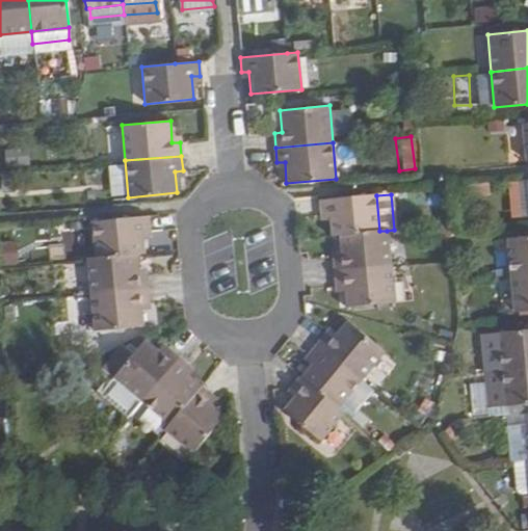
[(328,215),(331,236),(337,235),(379,231),(376,195),(320,201),(321,216),(328,215)]
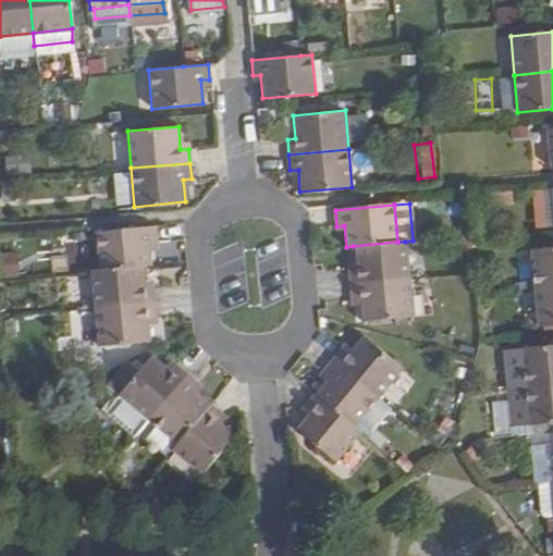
[(98,269),(142,264),(150,264),(148,242),(156,242),(155,225),(95,231),(98,269)]
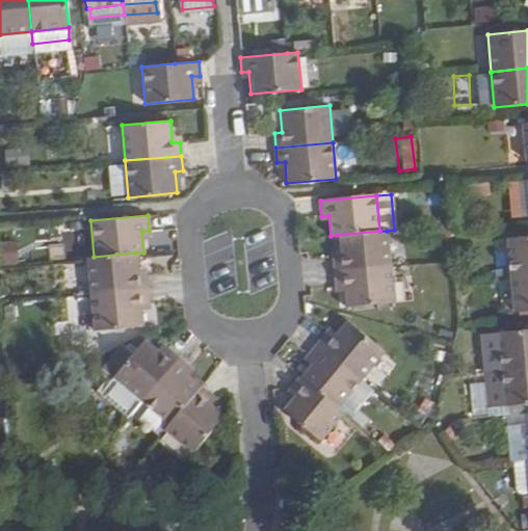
[(387,231),(379,231),(337,235),(339,257),(333,257),(334,272),(390,267),(387,231)]
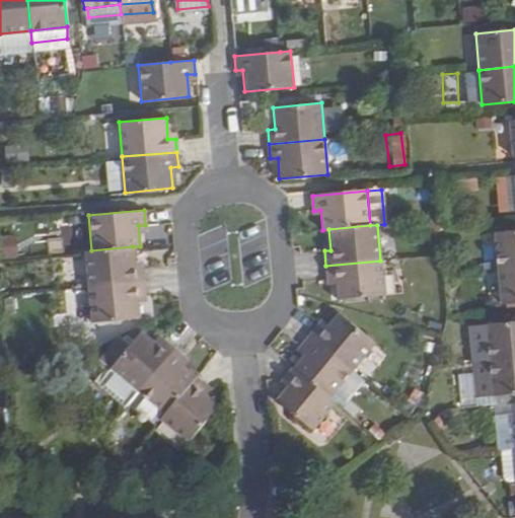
[(498,270),(514,268),(514,231),(495,233),(498,270)]
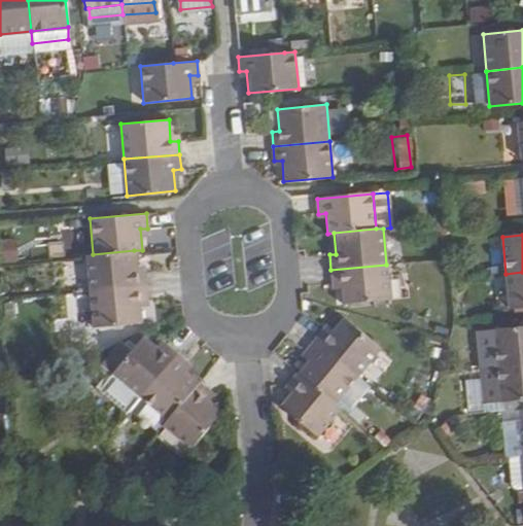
[(0,259),(13,257),(9,237),(0,238),(0,259)]
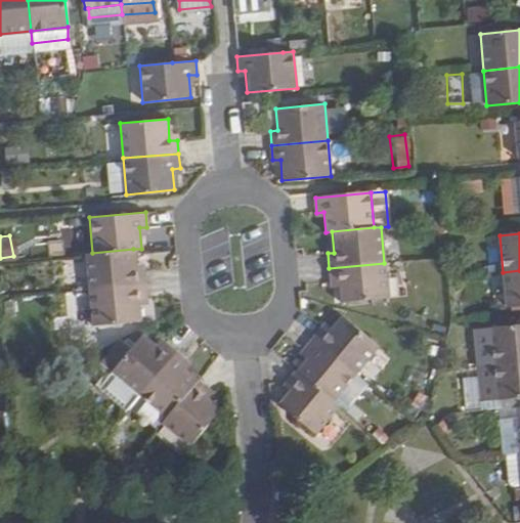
[(85,254),(88,291),(144,286),(142,270),(135,270),(133,249),(92,253),(85,254)]
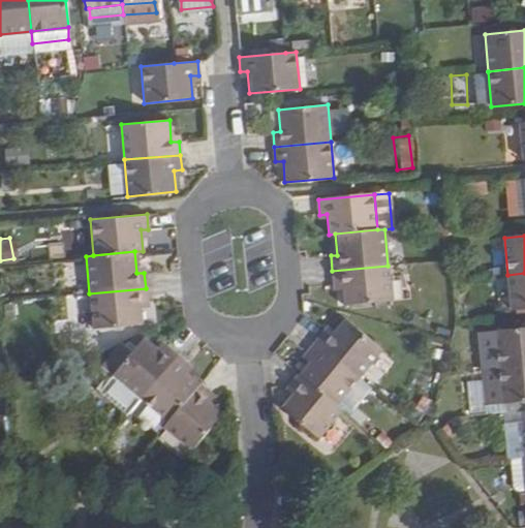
[(388,266),(332,271),(333,284),(340,283),(342,306),(391,301),(388,266)]
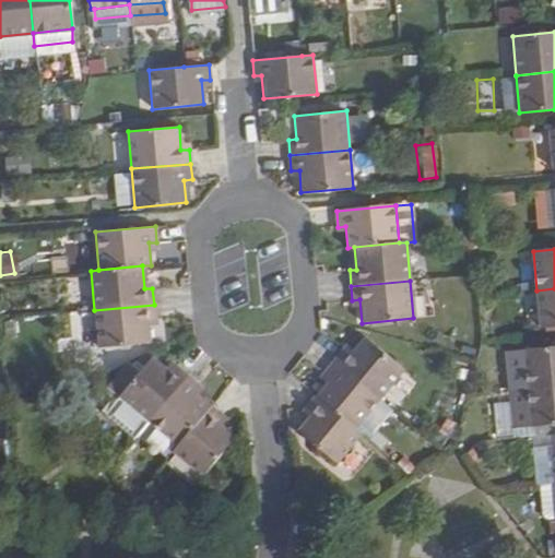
[(554,288),(536,291),(539,328),(554,325),(554,288)]
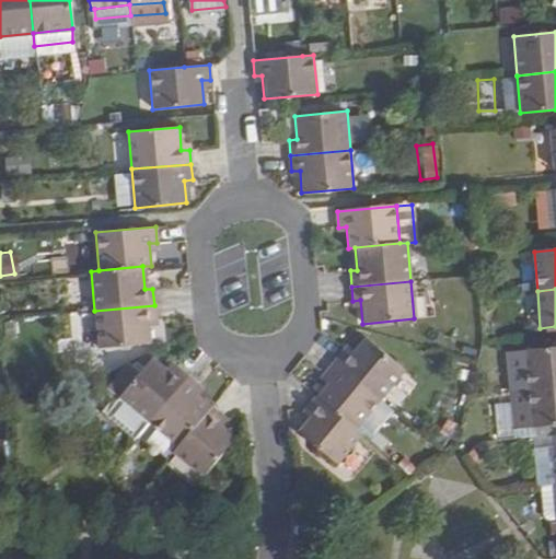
[(154,305),(94,311),(97,348),(150,342),(148,319),(155,318),(154,305)]
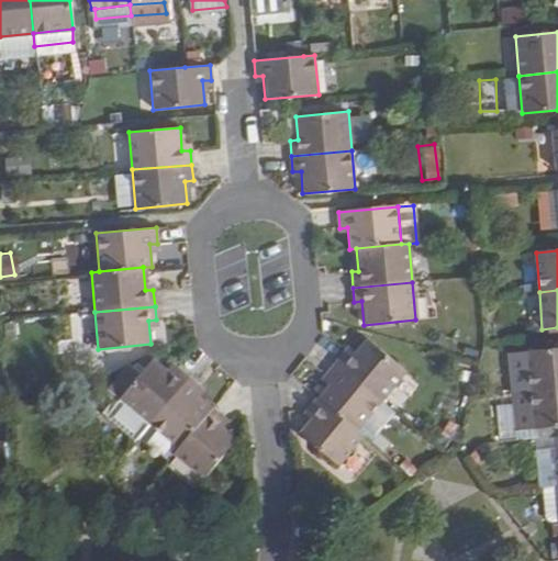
[(344,350),(333,362),(380,401),(404,371),(364,338),(349,355),(344,350)]
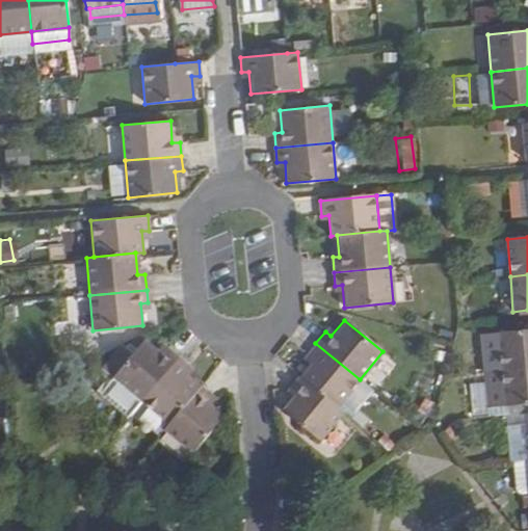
[(500,370),(527,367),(527,330),(497,334),(500,370)]
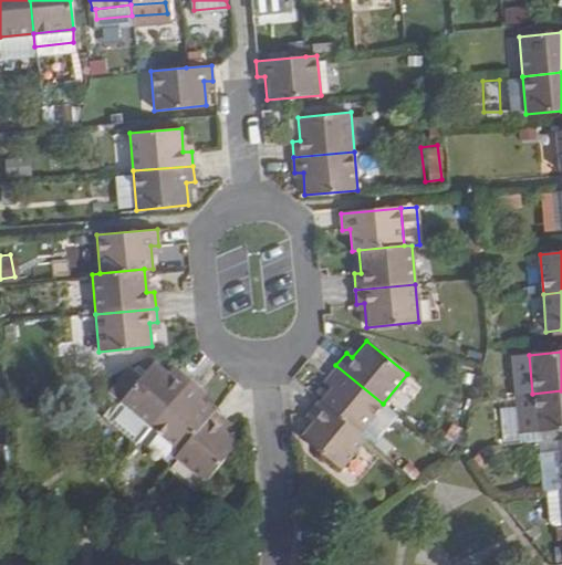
[(120,401),(149,426),(188,379),(177,370),(172,376),(154,362),(120,401)]
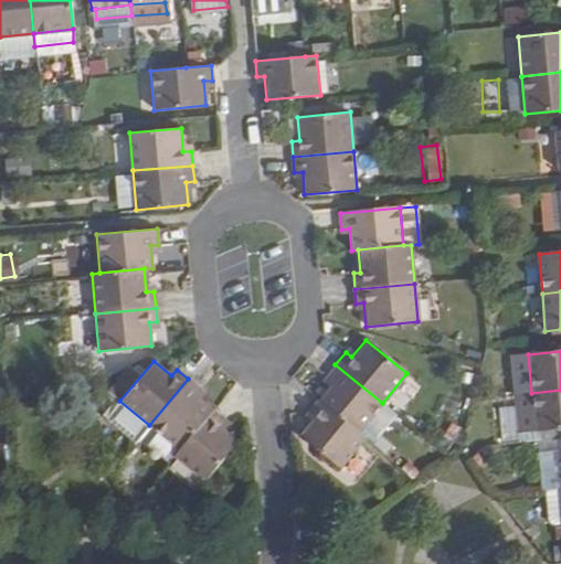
[(382,403),(335,364),(325,376),(331,381),(317,400),(358,433),(382,403)]
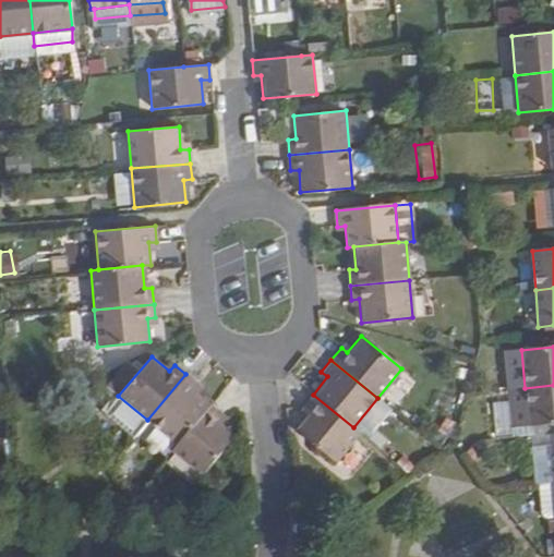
[(185,374),(147,420),(176,444),(208,403),(192,390),(197,385),(185,374)]
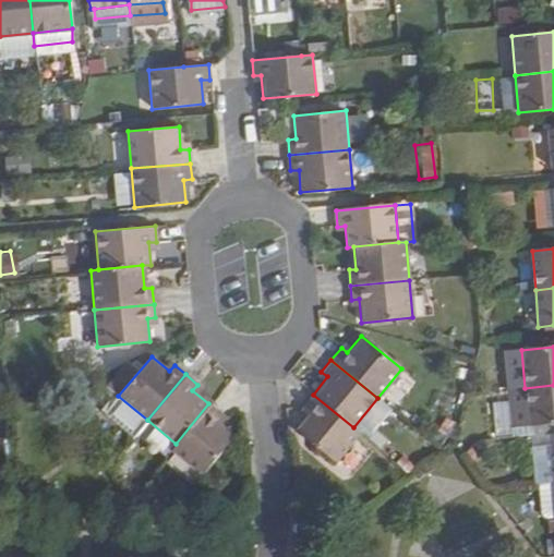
[(553,385),(525,388),(528,426),(553,423),(553,385)]
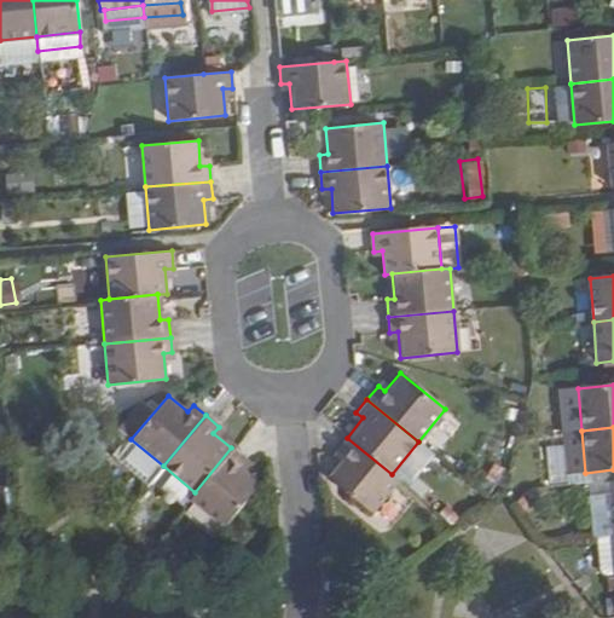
[(392,474),(347,438),(336,450),(342,455),(326,475),(370,512),(398,480),(392,474)]
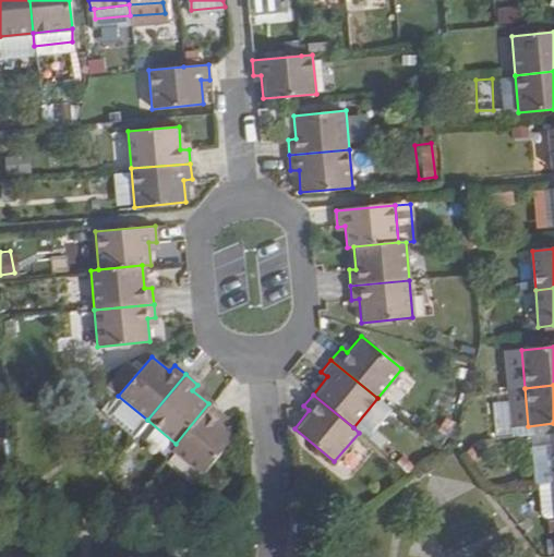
[(176,444),(170,449),(201,475),(233,435),(216,421),(220,413),(208,403),(176,444)]
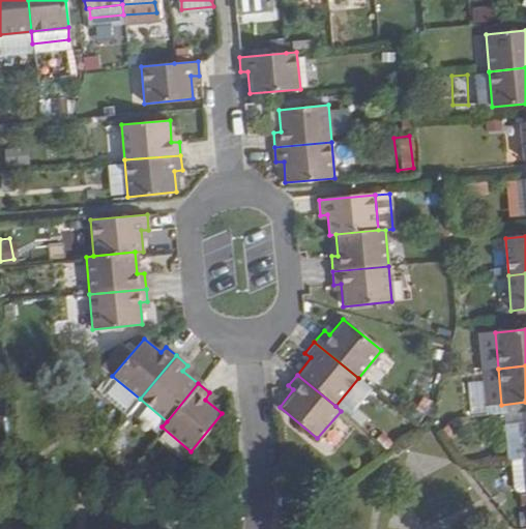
[(525,490),(525,470),(525,460),(512,461),(514,492),(525,490)]
